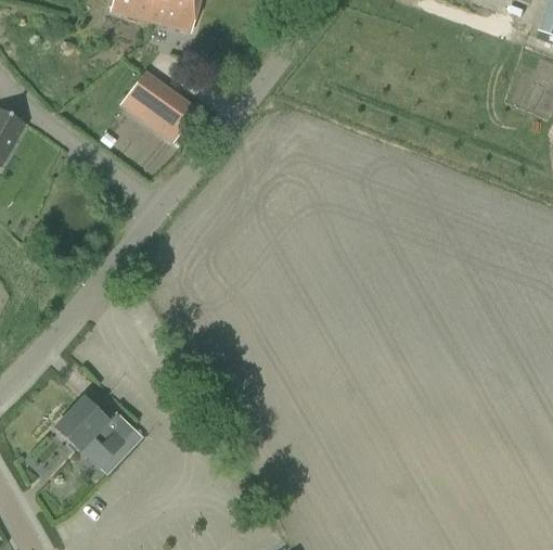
[(114,0),(112,9),(152,18),(156,0),(114,0)]
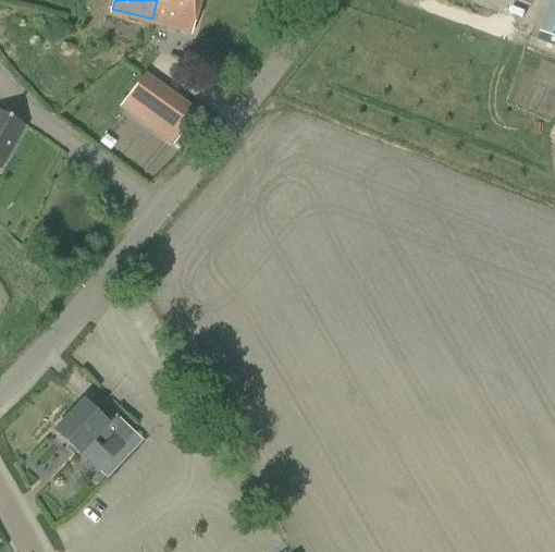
[(157,0),(152,19),(192,28),(199,0),(157,0)]
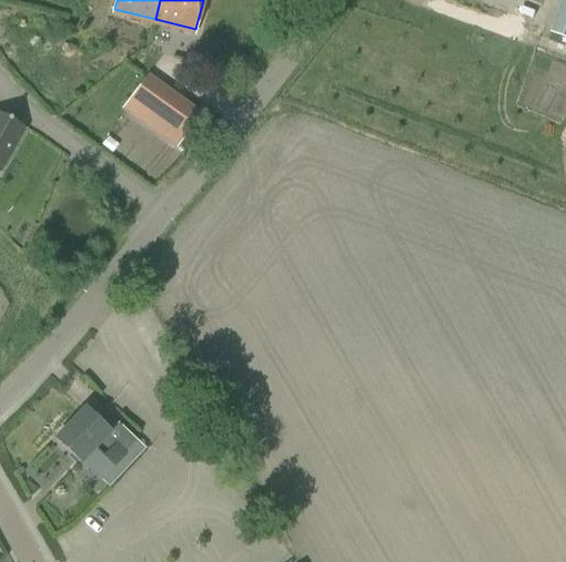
[(561,0),(552,28),(565,32),(565,0),(561,0)]
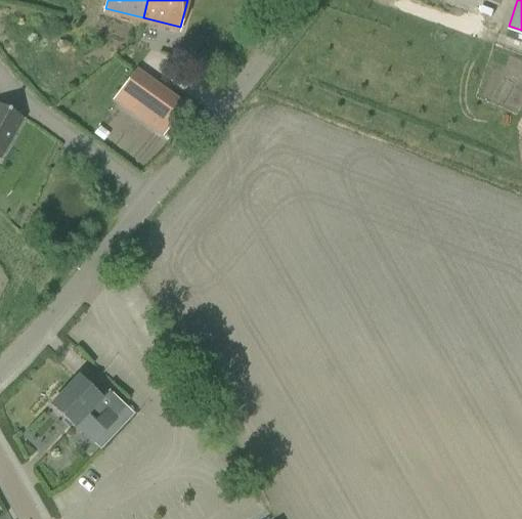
[(164,133),(189,102),(138,65),(114,96),(164,133)]
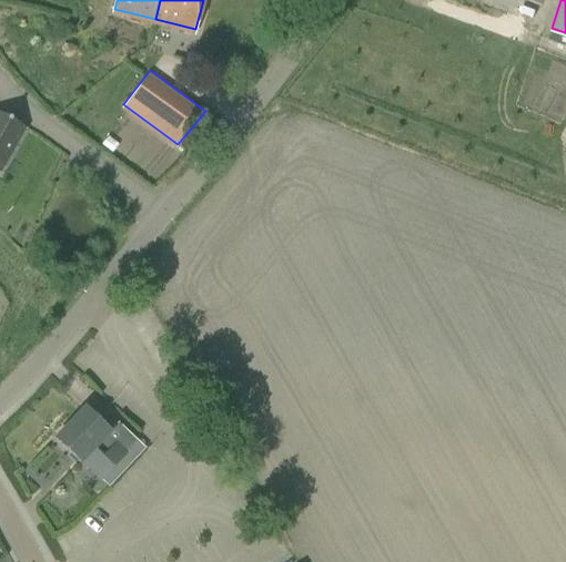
[(27,124),(0,109),(0,167),(2,170),(27,124)]
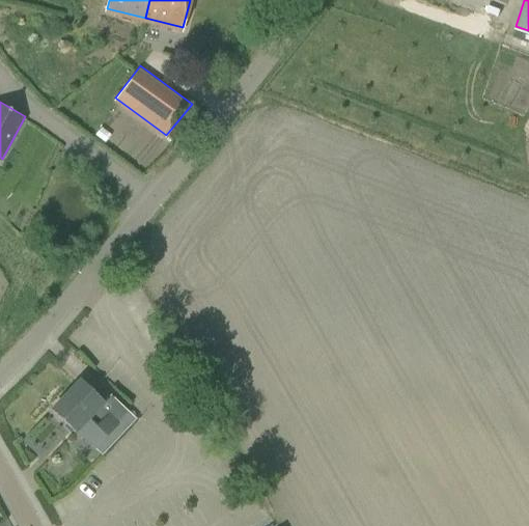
[(95,445),(117,421),(100,405),(104,399),(80,378),(53,407),(76,430),(78,428),(95,445)]
